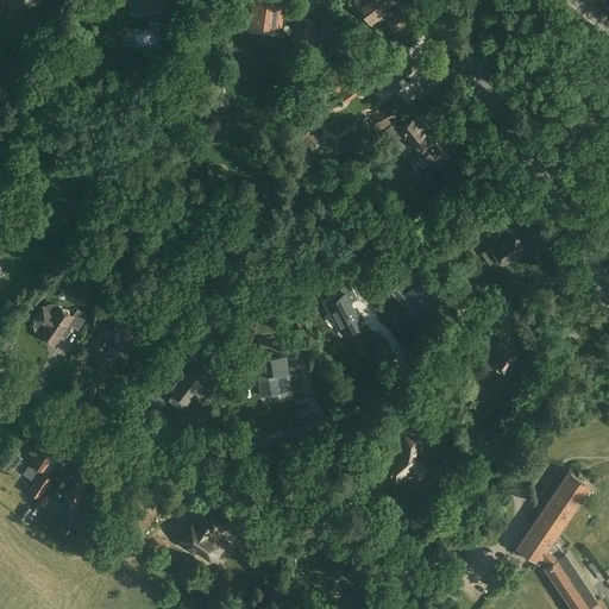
[(173,0),(129,0),(129,4),(146,6),(146,2),(155,4),(154,13),(170,16),(173,0)]
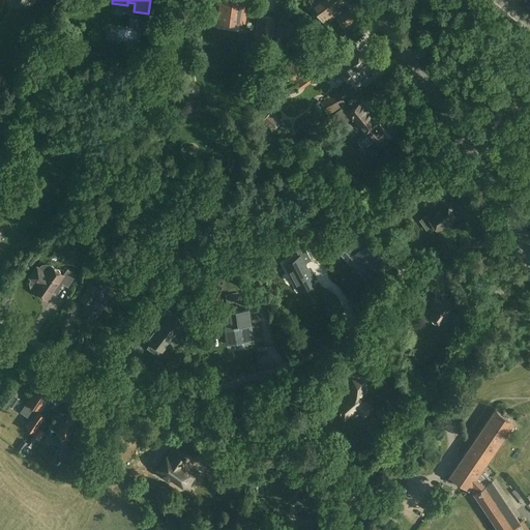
[(155,0),(154,12),(165,13),(166,0),(155,0)]
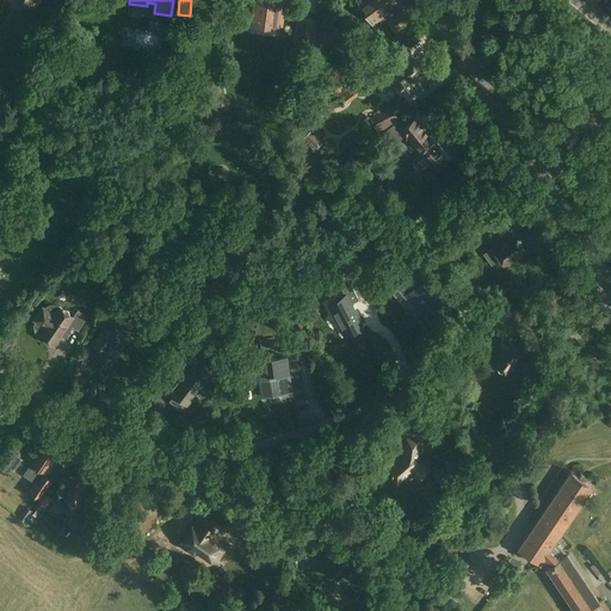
[(240,10),(239,17),(230,16),(229,26),(244,29),(245,18),(282,24),(284,0),(251,0),(248,0),(246,0),(245,11),(240,10)]
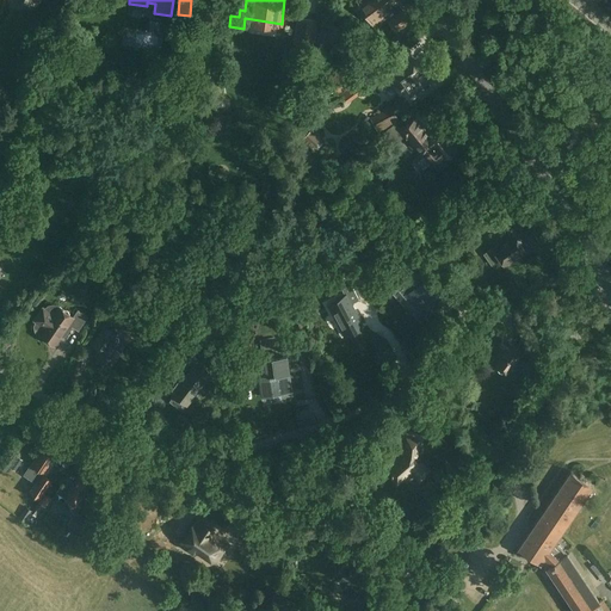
[(366,0),(360,6),(377,28),(388,20),(395,31),(411,19),(402,8),(396,0),(366,0)]
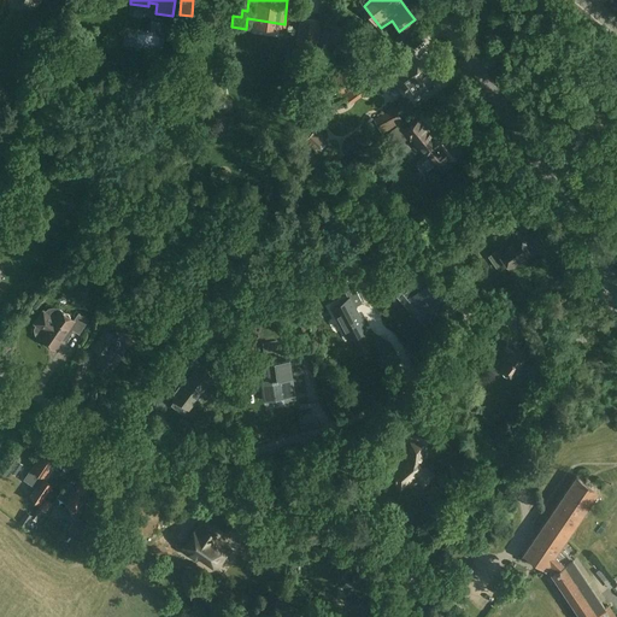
[(301,18),(298,43),(316,46),(319,21),(301,18)]
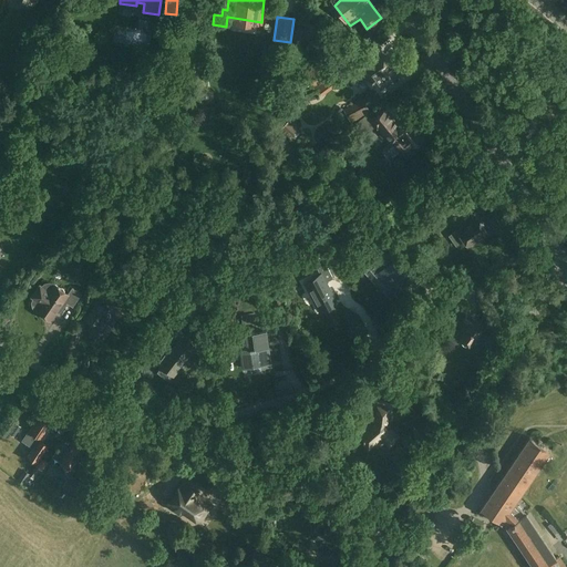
[(308,40),(309,28),(296,27),(292,48),(300,49),(301,40),(308,40)]
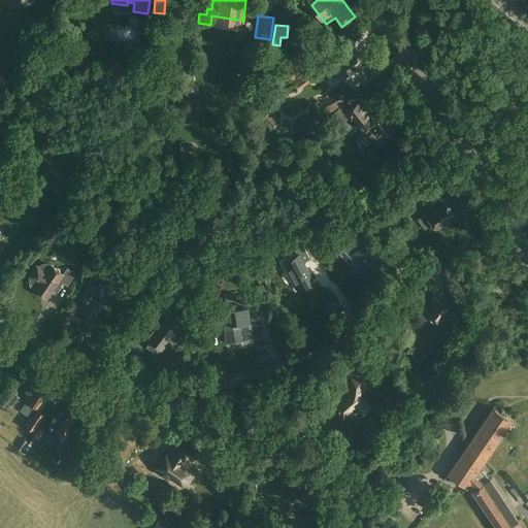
[(364,60),(358,52),(347,60),(345,59),(337,65),(341,71),(340,72),(345,80),(349,78),(354,86),(362,79),(361,77),(370,71),(363,61),(364,60)]
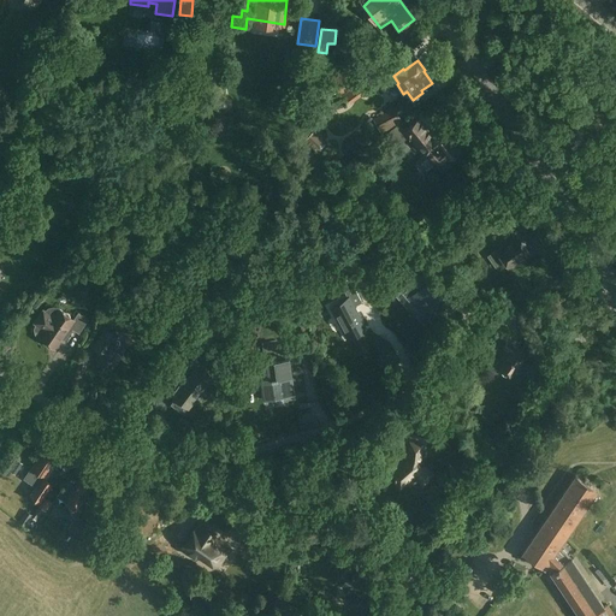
[(326,94),(344,92),(342,73),(324,75),(326,94)]
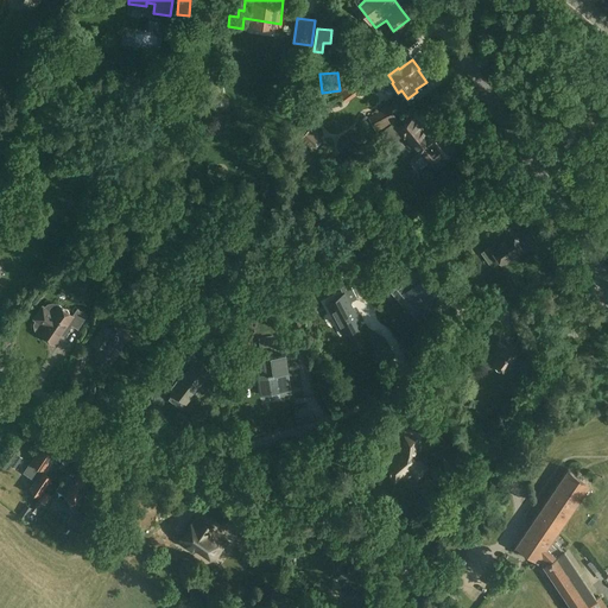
[(352,87),(356,93),(368,84),(363,78),(352,87)]
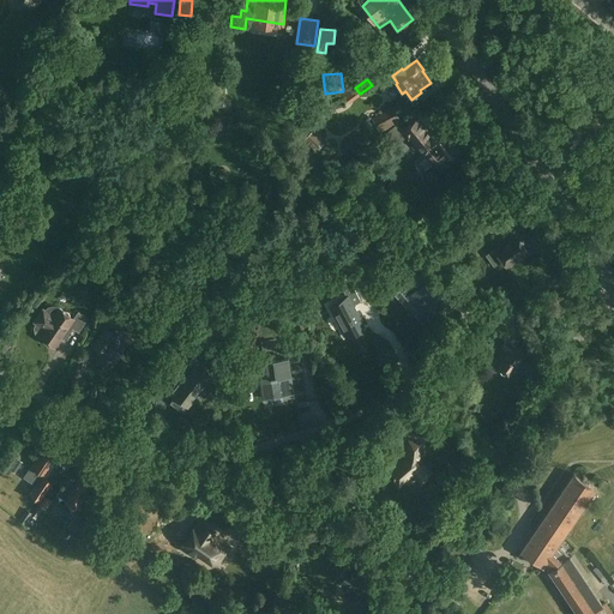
[(427,115),(441,110),(437,98),(422,106),(427,115)]
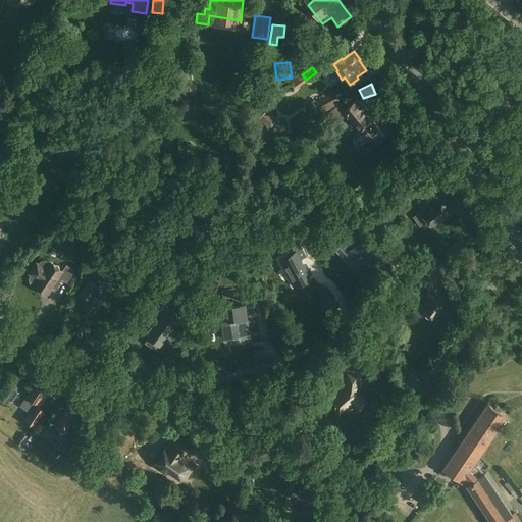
[(328,110),(341,103),(334,93),(322,99),(328,110)]
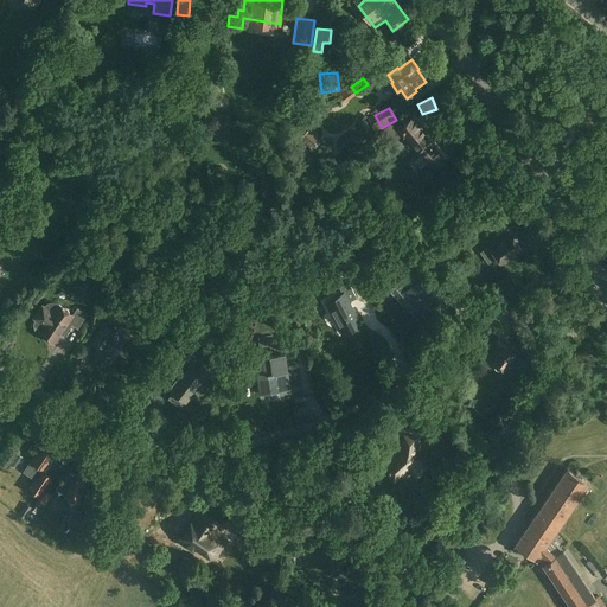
[(320,136),(310,128),(299,119),(289,131),(299,140),(300,139),(310,148),(320,136)]
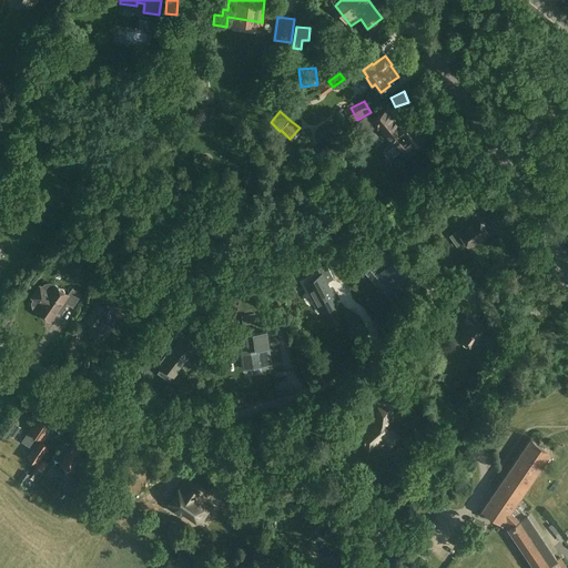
[(374,122),(372,123),(375,128),(377,127),(378,128),(379,125),(393,142),(394,142),(403,153),(413,145),(413,146),(423,138),(409,120),(399,128),(385,111),(375,119),(375,120),(373,121),(374,122)]
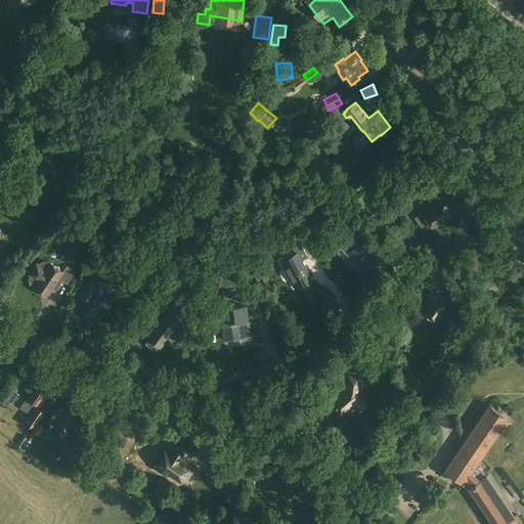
[(450,182),(442,187),(451,200),(460,194),(450,182)]
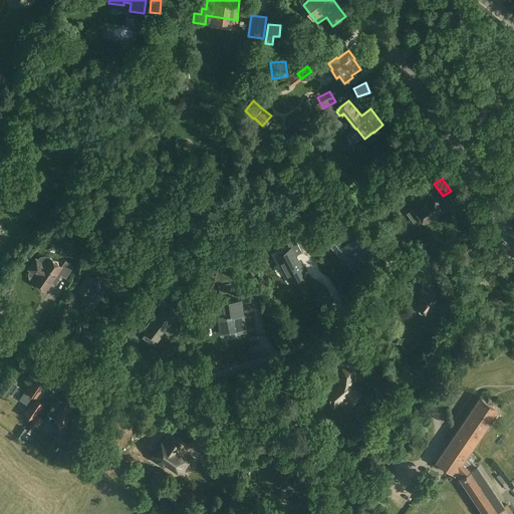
[(425,223),(428,220),(429,221),(435,216),(443,211),(441,209),(437,203),(443,199),(433,186),(425,192),(430,199),(416,209),(415,208),(407,214),(414,224),(421,219),(425,223)]
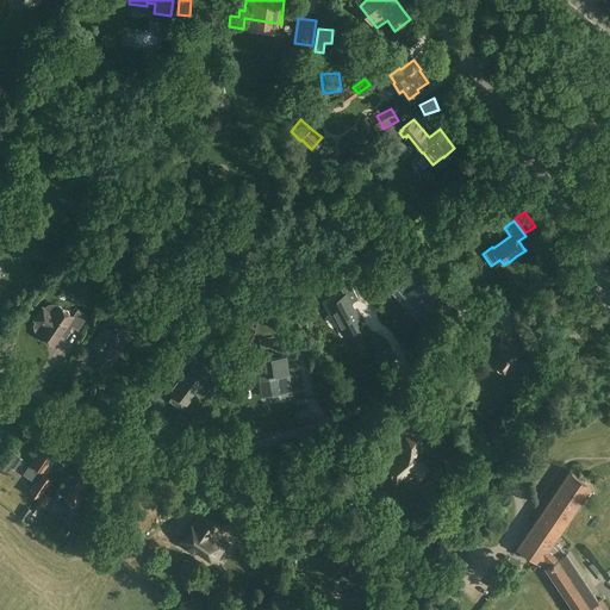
[(423,272),(411,282),(410,281),(399,291),(417,311),(412,313),(421,322),(439,305),(436,303),(452,290),(436,272),(433,275),(428,269),(423,273),(423,272)]
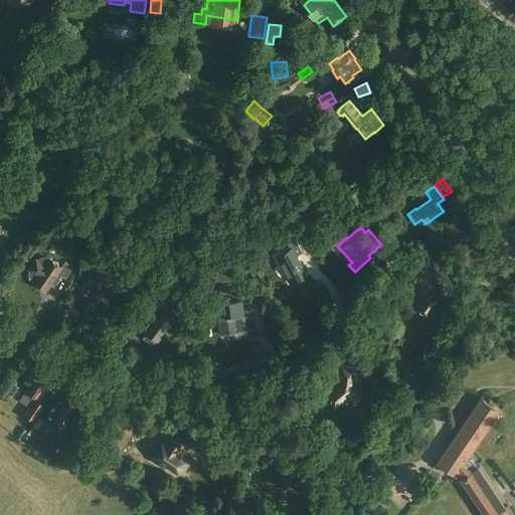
[(291,282),(306,274),(297,256),(304,253),(296,239),(289,243),(292,250),(278,258),(291,282)]
